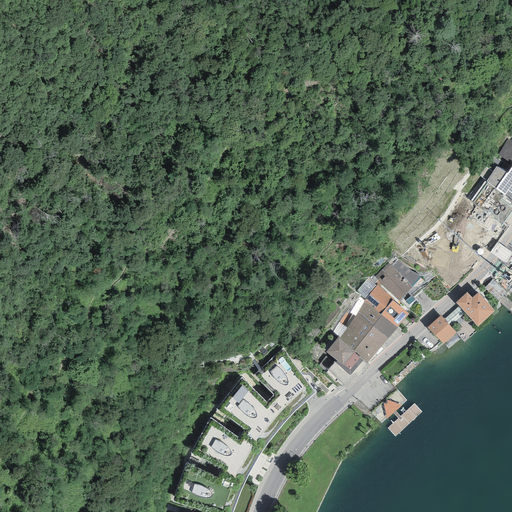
[(511,137),(510,140),(507,139),(498,155),(508,162),(509,159),(511,161),(511,137)]
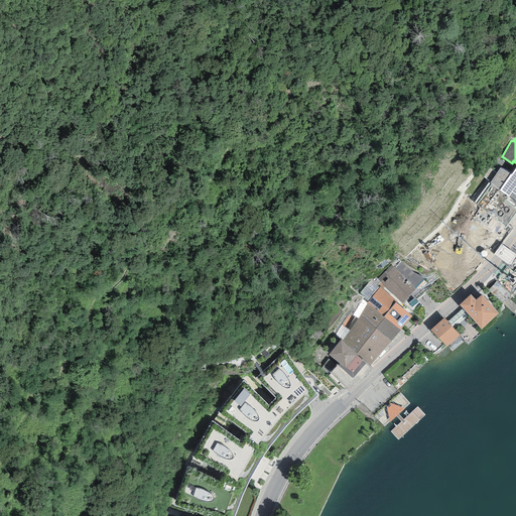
[(515,200),(515,167),(511,174),(500,168),(497,173),(490,182),(500,190),(508,198),(510,196),(515,200)]
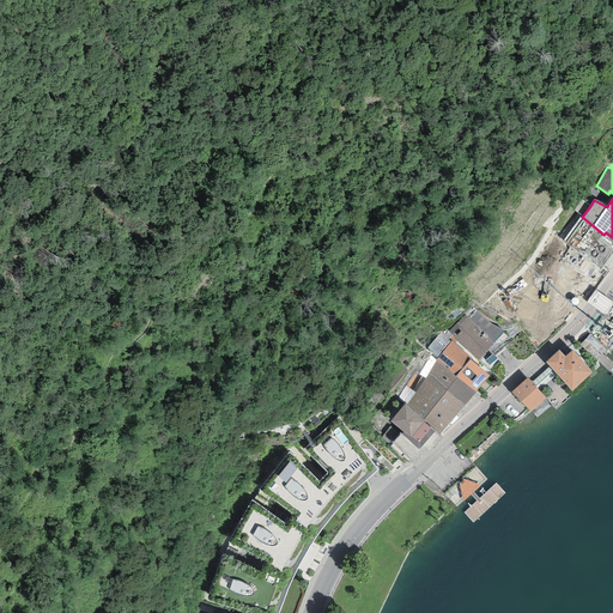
[(582,217),(590,206),(581,200),(574,210),(581,216),(582,217)]
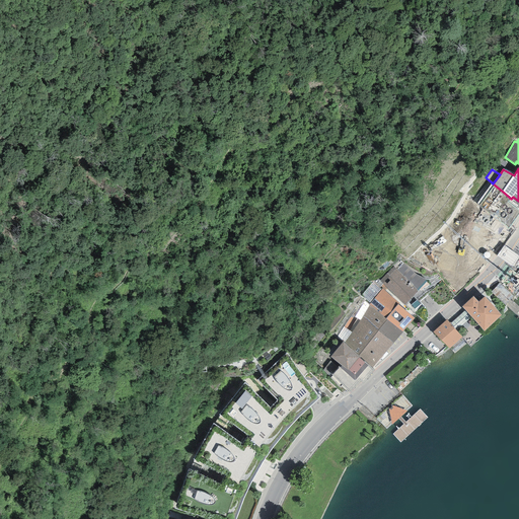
[(509,228),(518,213),(518,210),(508,202),(511,199),(503,192),(493,183),(492,182),(477,204),(509,228)]
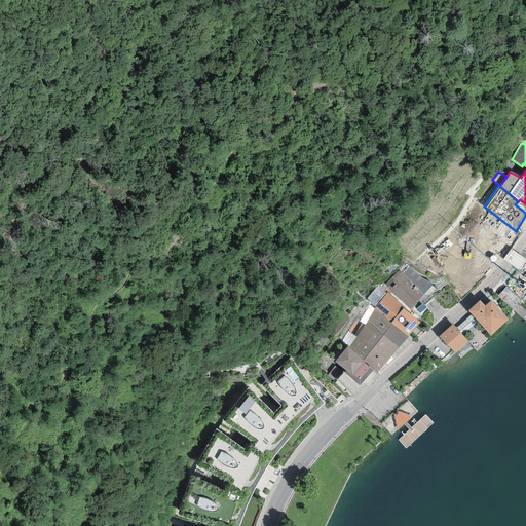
[(399,270),(385,285),(409,309),(433,285),(421,278),(409,267),(403,274),(399,270)]
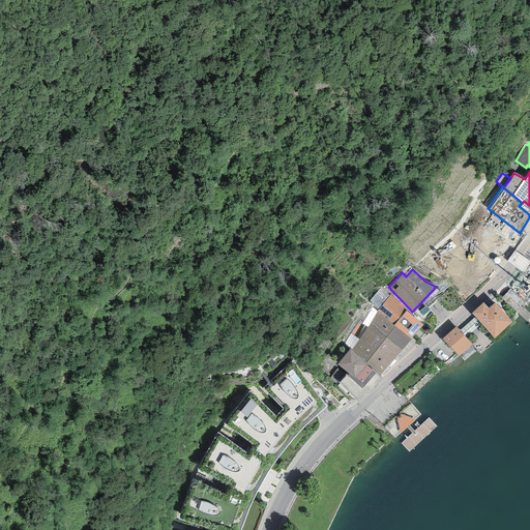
[(411,339),(423,325),(407,311),(408,310),(390,295),(377,312),(411,339)]
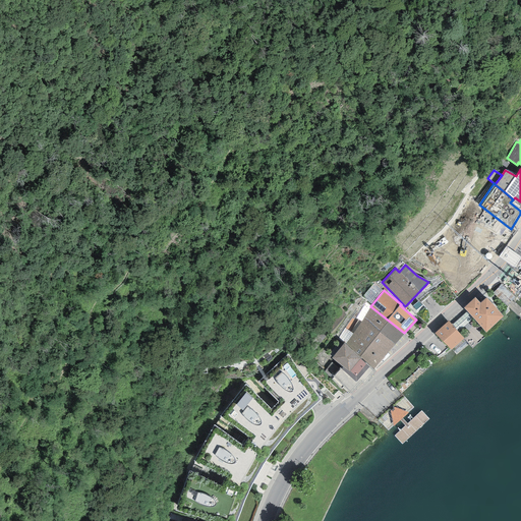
[(485,333),(503,316),(486,298),(480,304),(475,297),(464,308),(485,333)]
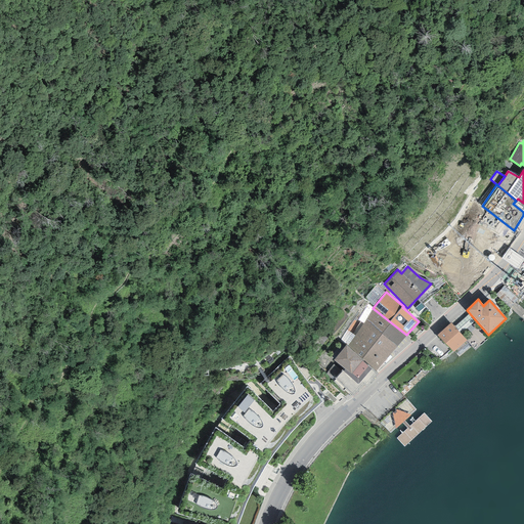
[(348,346),(377,372),(397,346),(406,335),(373,308),(348,346)]
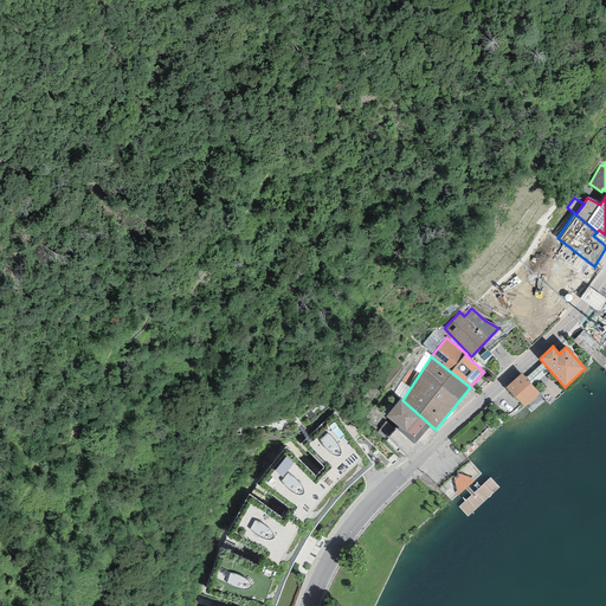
[(522,373),(505,388),(524,407),(540,394),(522,373)]
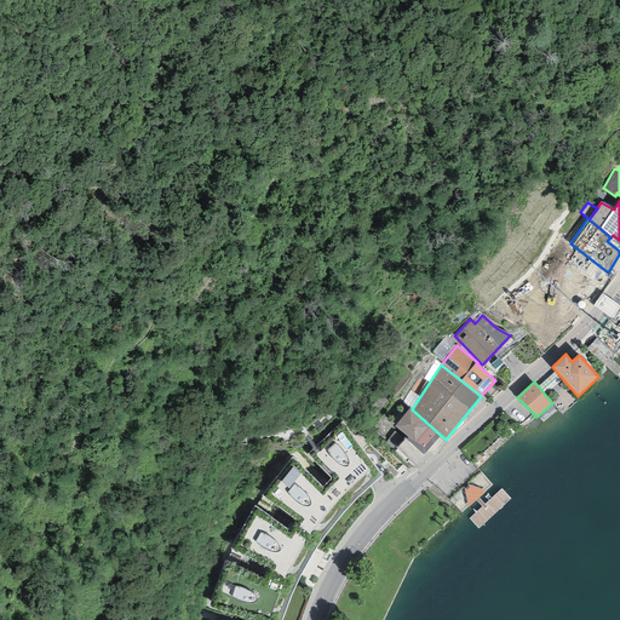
[(409,408),(395,426),(408,437),(406,440),(424,455),(440,437),(409,408)]
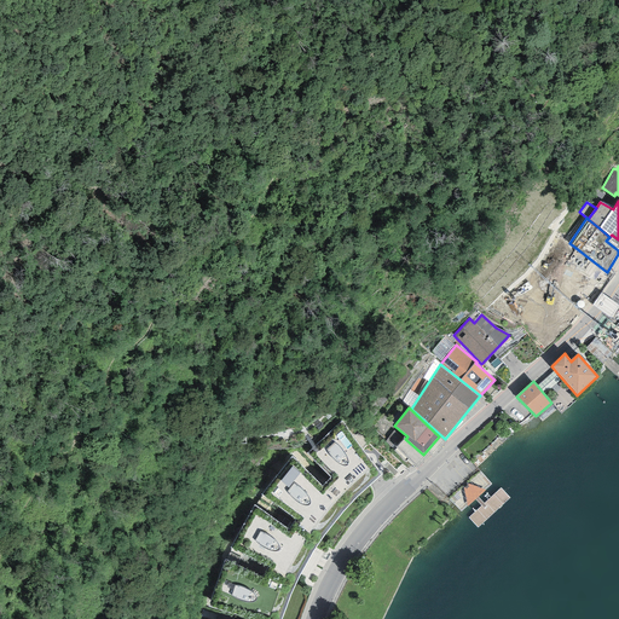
[(383,437),(393,423),(383,415),(372,426),(383,437)]
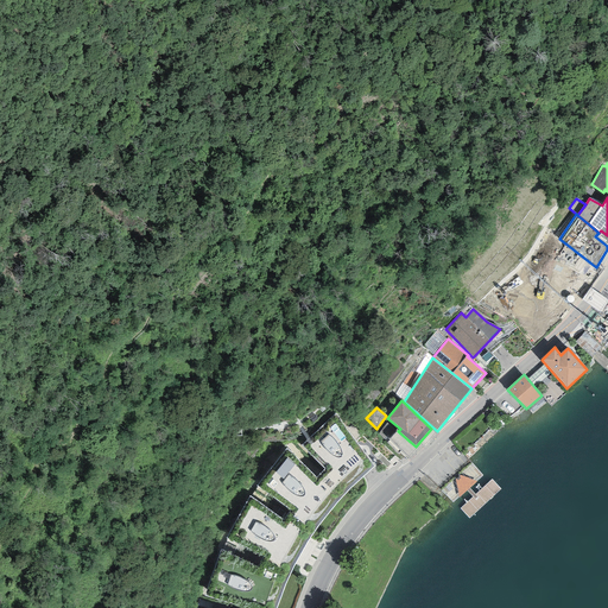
[(343,496),(374,467),(336,413),(302,445),(325,469),(320,474),(343,496)]
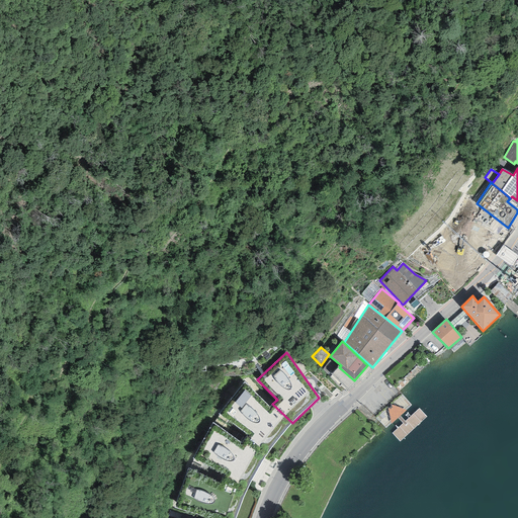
[(245,439),(267,453),(279,438),(292,423),(272,404),(270,408),(244,382),(219,414),(248,434),(245,439)]
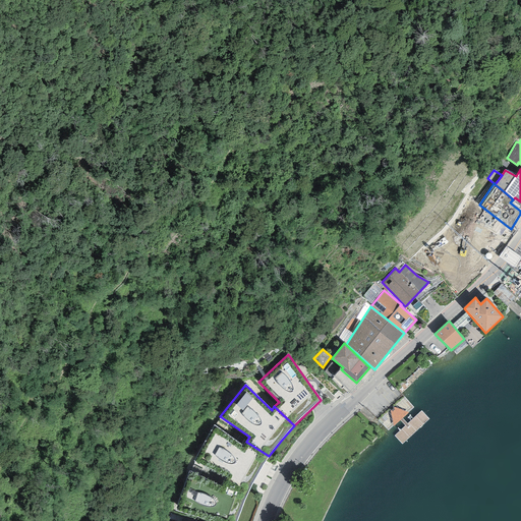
[(404,396),(377,419),(388,430),(413,408),(404,396)]
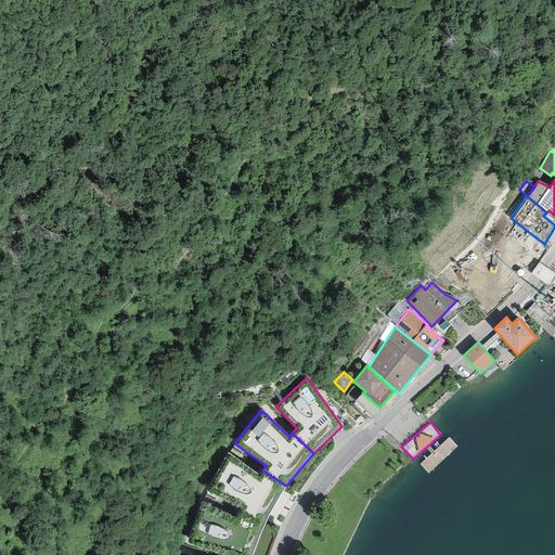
[(237,514),(265,524),(275,505),(286,486),(262,470),(259,474),(228,453),(206,491),(241,507),(237,514)]
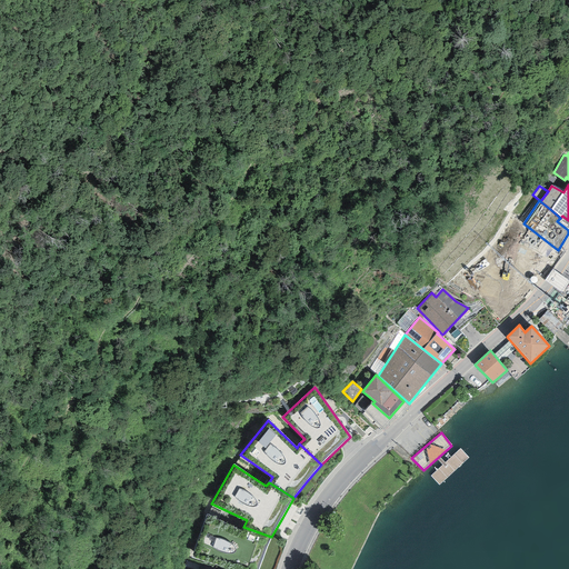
[(259,568),(262,558),(271,537),(243,527),(242,531),(207,515),(192,557),(227,568),(259,568)]
